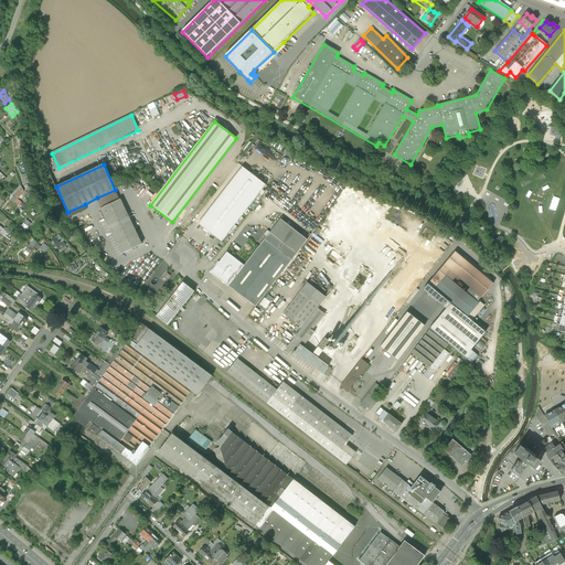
[(206,230),(222,242),(266,185),(242,167),(198,224),(206,230)]
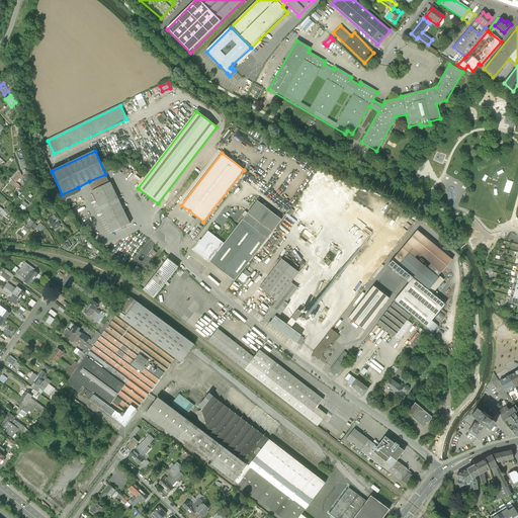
[(110,183),(105,174),(89,181),(93,190),(110,183)]
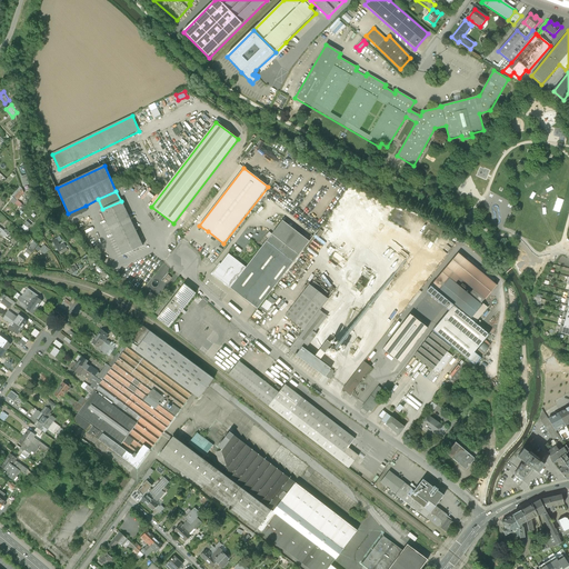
[(102,209),(101,210),(122,256),(143,246),(122,200),(121,201),(102,209)]
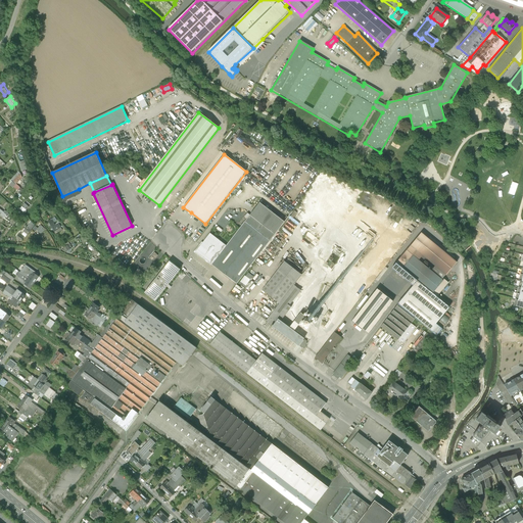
[(81,193),(79,189),(62,196),(64,200),(81,193)]
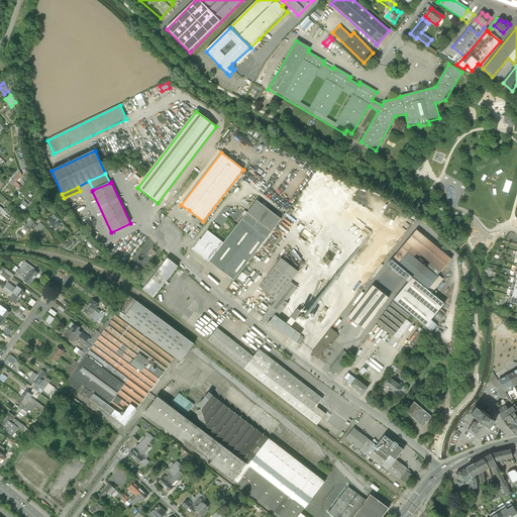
[(309,197),(313,191),(307,187),(303,193),(309,197)]
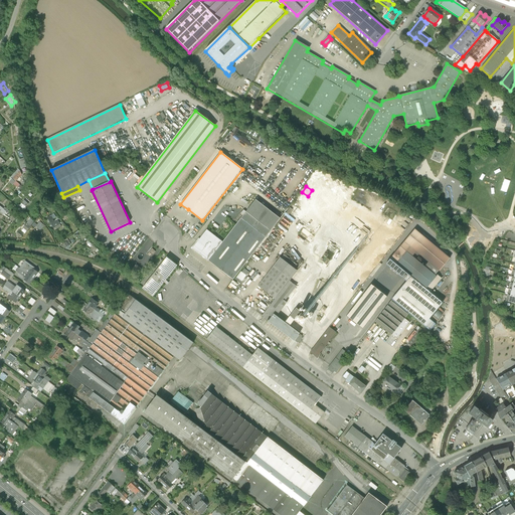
[(305,200),(299,196),(295,202),(302,207),(305,202),(304,201),(305,200)]
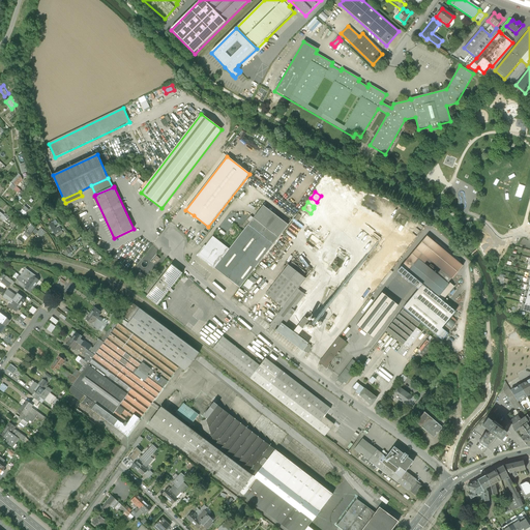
[(25,216),(31,209),(26,205),(21,212),(25,216)]
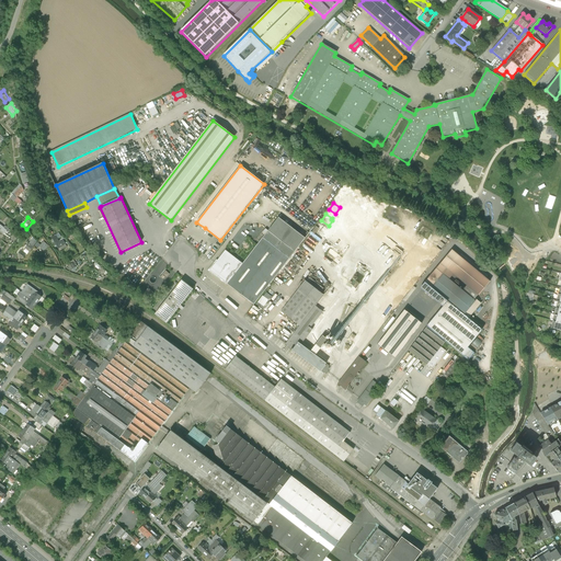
[(242,265),(226,252),(210,272),(254,306),(306,240),(278,219),(242,265)]
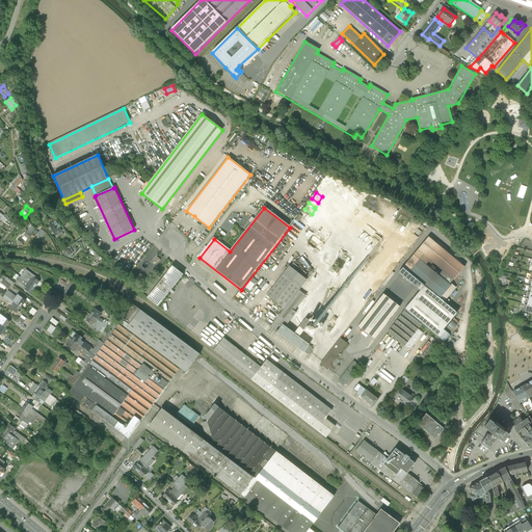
[(0,211),(0,217),(8,222),(11,218),(0,211)]
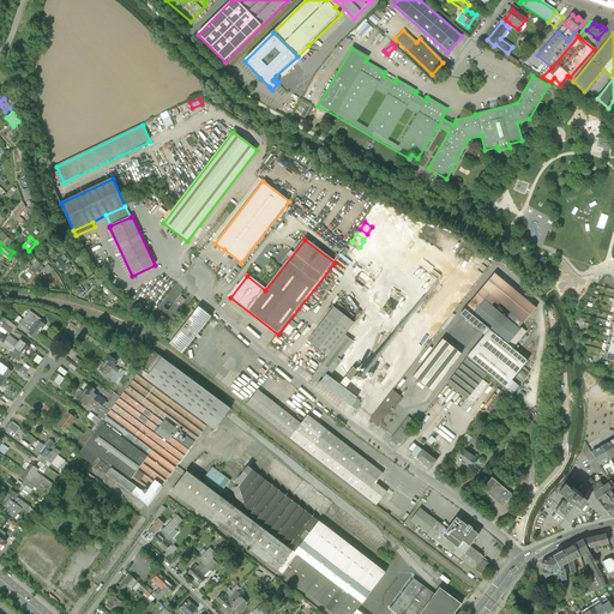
[(363,270),(366,272),(377,260),(374,258),(363,270)]
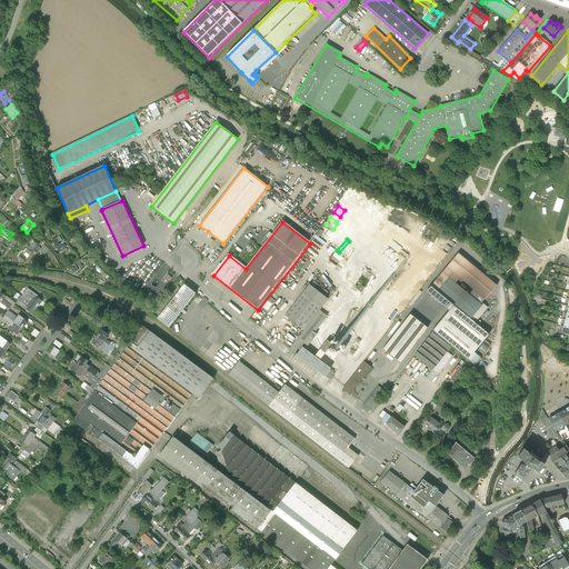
[(27,251),(32,255),(39,243),(33,240),(27,251)]
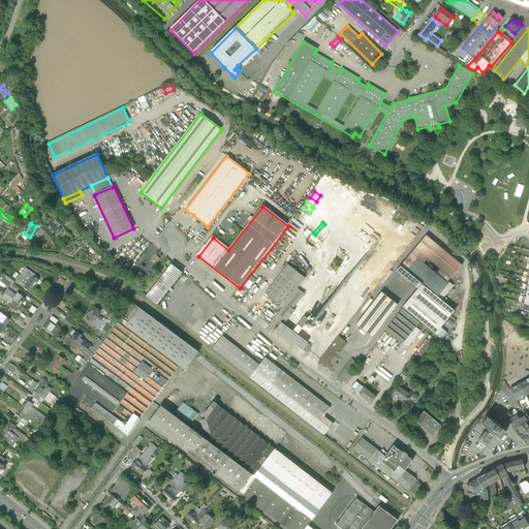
[(55,223),(52,224),(55,234),(63,230),(61,227),(57,228),(55,223)]
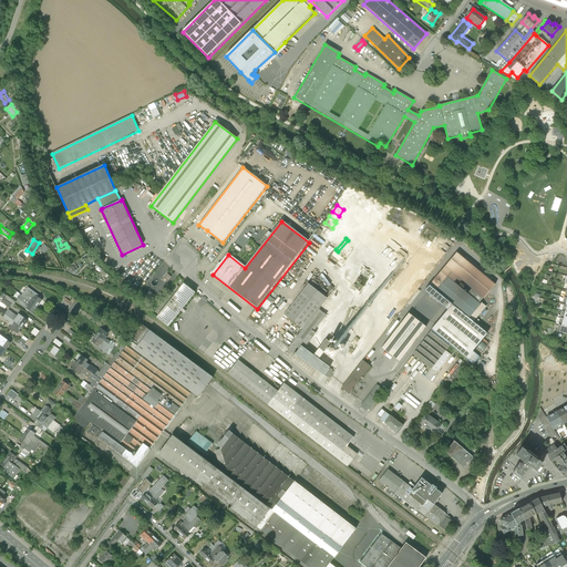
[(45,253),(50,248),(45,243),(40,248),(45,253)]
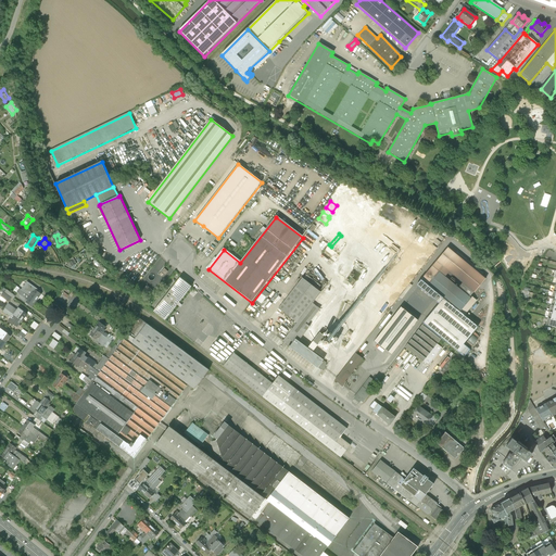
[(447,248),(420,280),(443,299),(459,312),(470,299),(470,298),(469,297),(458,288),(445,277),(449,272),(463,282),(474,292),(475,292),(485,279),(481,276),(455,254),(447,248)]
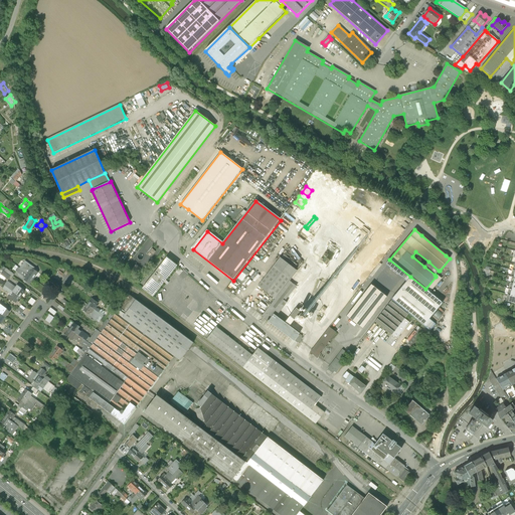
[(421,235),(446,255),(448,253),(423,233),(421,235)]
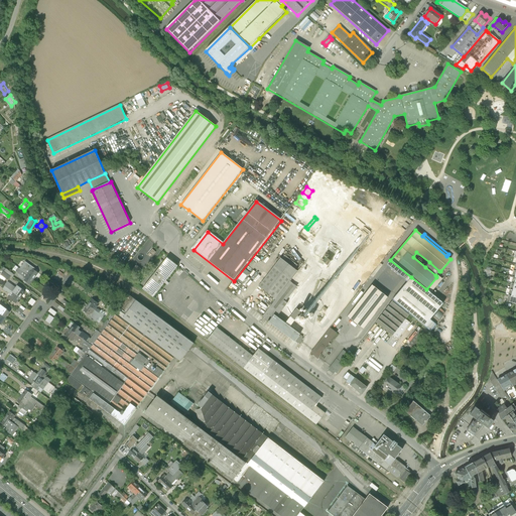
[(283,256),(280,260),(293,271),(296,266),(283,256)]
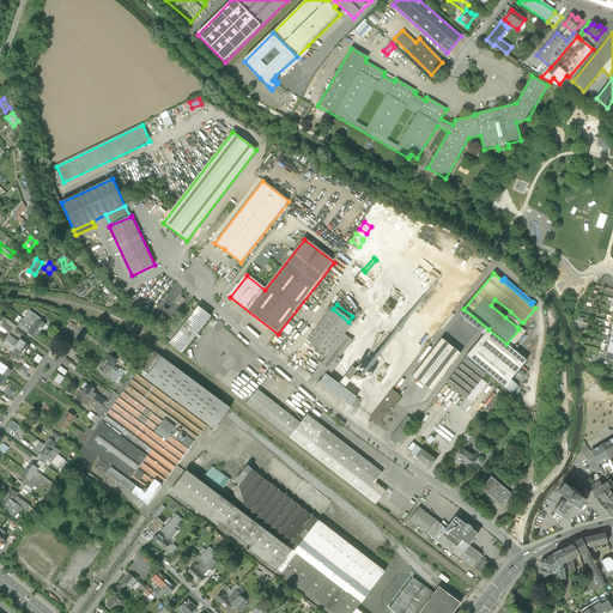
[(212,319),(199,309),(170,346),(182,356),(212,319)]
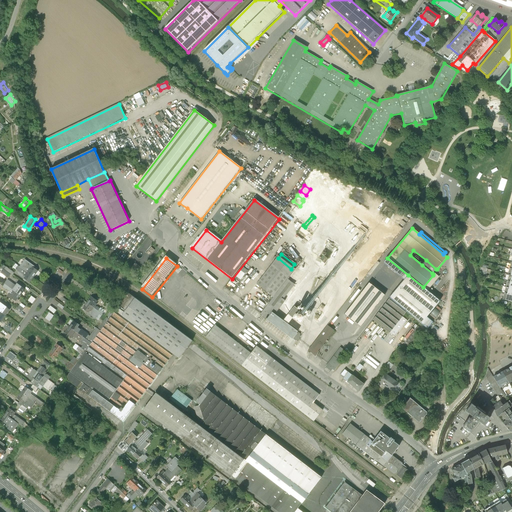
[(278,258),(277,258),(256,285),(273,298),(287,280),(294,271),(291,269),(278,258)]
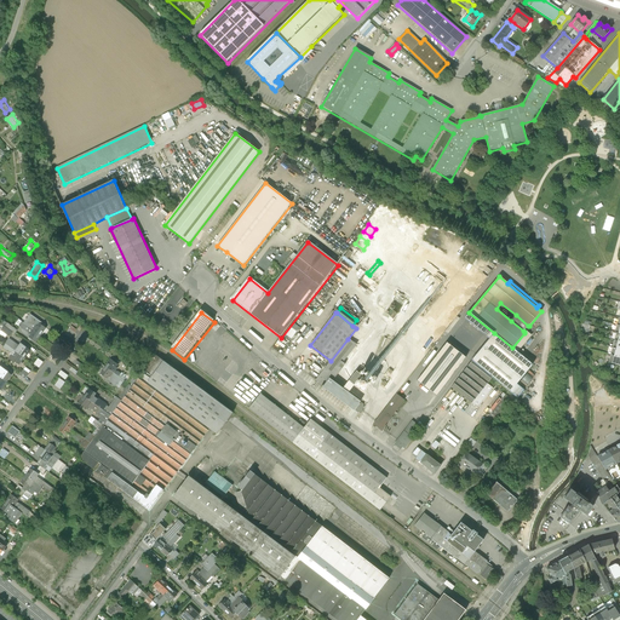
[(494,333),(469,313),(464,319),(489,339),(494,333)]
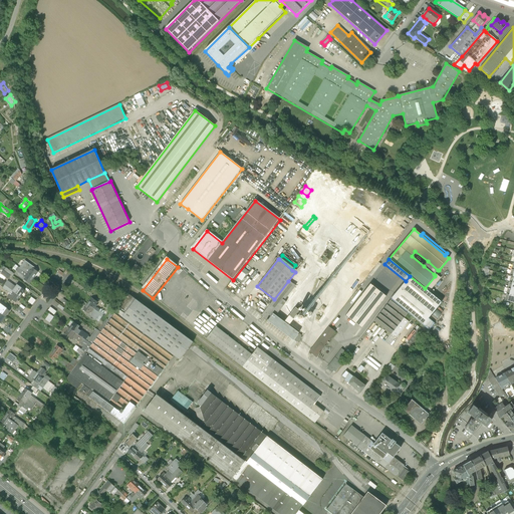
[(428,261),(424,266),(434,274),(438,270),(428,261)]
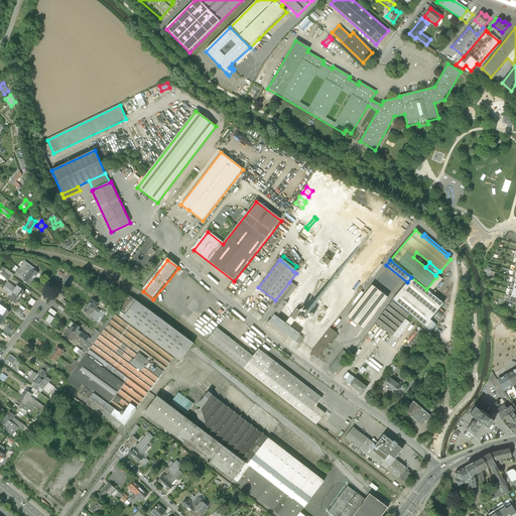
[(20,269),(27,275),(30,272),(31,272),(32,270),(36,273),(37,271),(25,263),(20,269)]
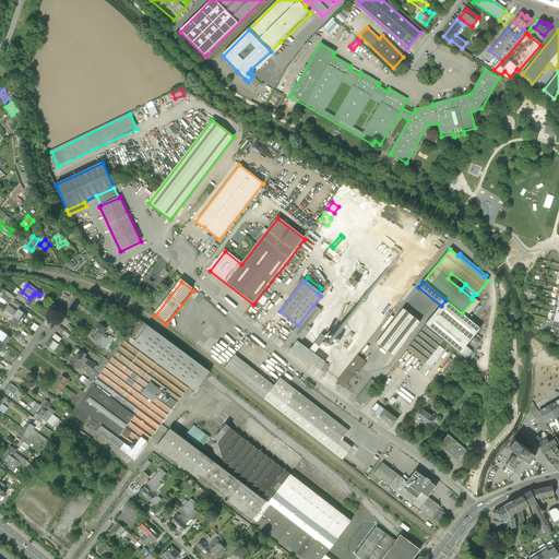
[(524,297),(531,300),(535,290),(528,287),(524,297)]
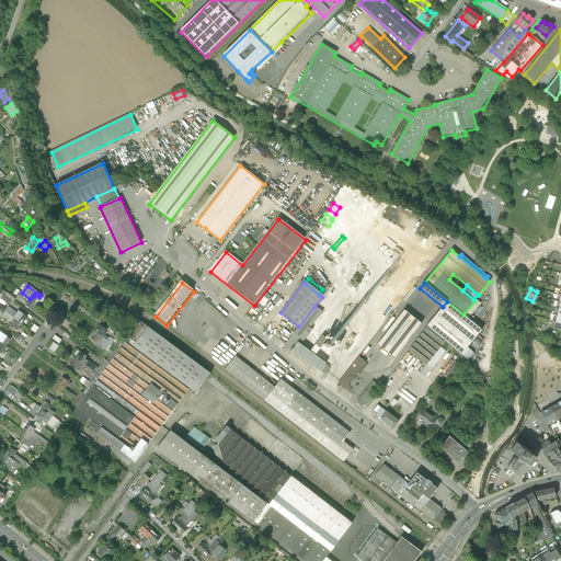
[(15,300),(25,307),(27,304),(30,299),(22,293),(16,289),(14,294),(18,297),(15,300)]
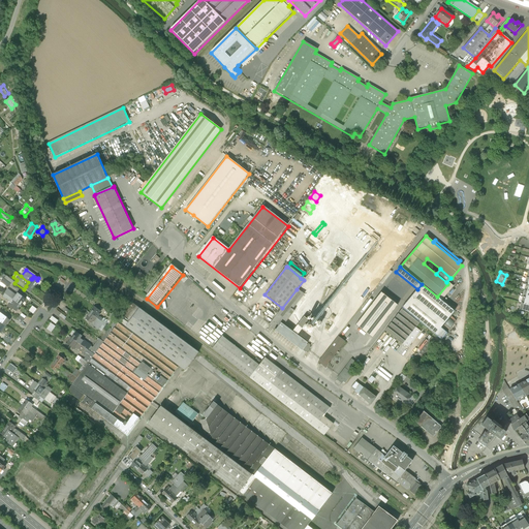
[(139,273),(133,281),(143,288),(149,280),(139,273)]
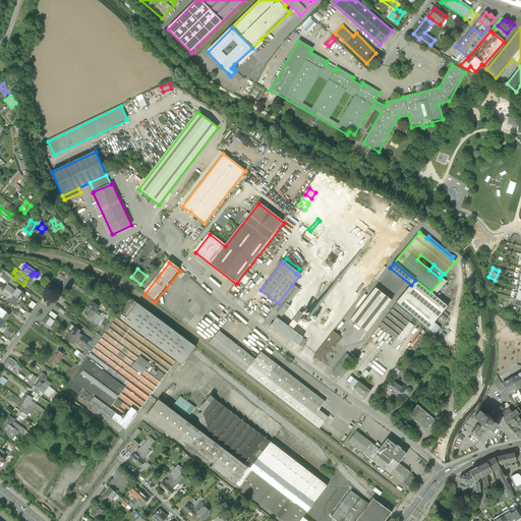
[(39,277),(37,276),(33,273),(32,275),(31,275),(27,278),(35,283),(39,277)]
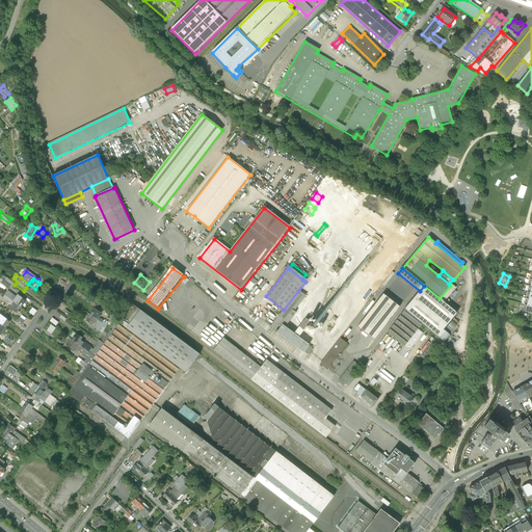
[(7,290),(10,286),(4,282),(3,281),(0,284),(0,287),(4,290),(5,288),(7,290)]
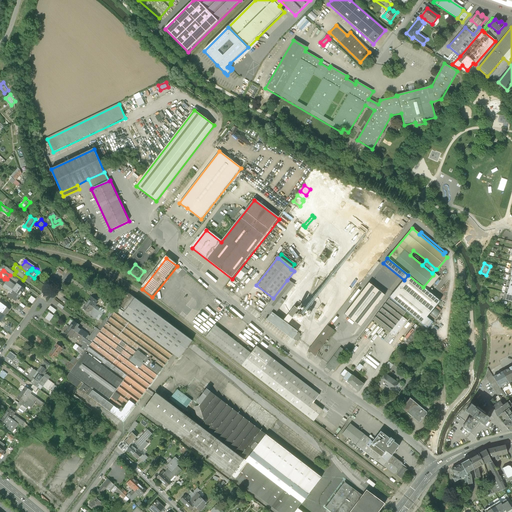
[(34,278),(27,273),(25,277),(23,280),(22,282),(26,285),(28,283),(29,284),(34,278)]
